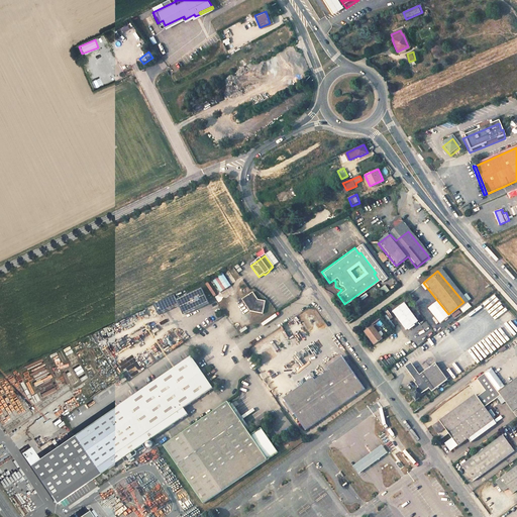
[(209,303),(202,288),(176,300),(183,315),(199,308),(198,307),(203,305),(203,306),(209,303)]
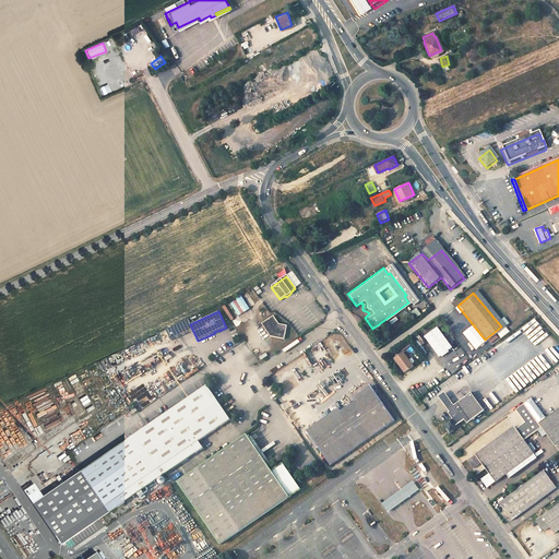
[(278,323),(273,316),(262,323),(270,336),(284,339),(287,325),(278,323)]
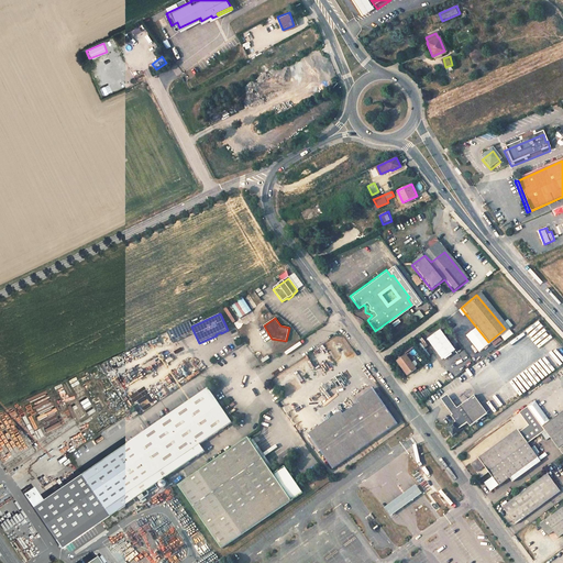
[(174,339),(181,335),(180,331),(190,328),(188,323),(170,330),(174,339)]
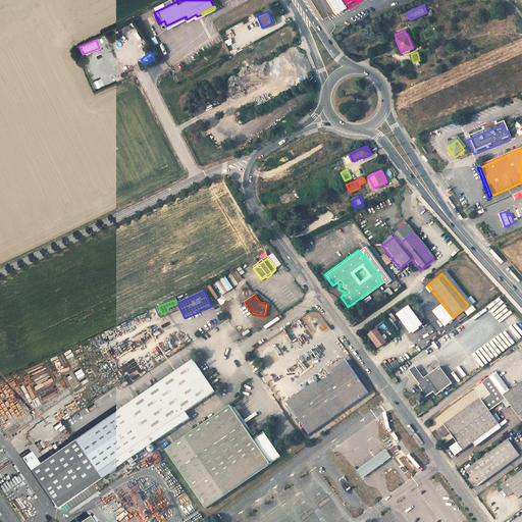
[(422,325),(408,306),(396,315),(410,333),(422,325)]
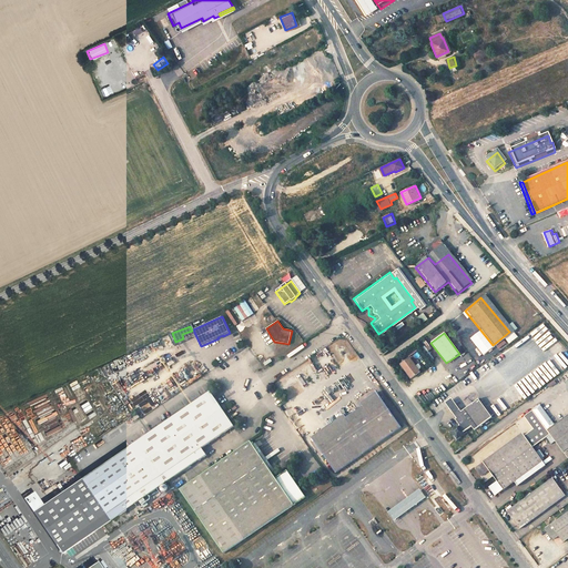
[(417,374),(407,359),(398,366),(408,381),(417,374)]
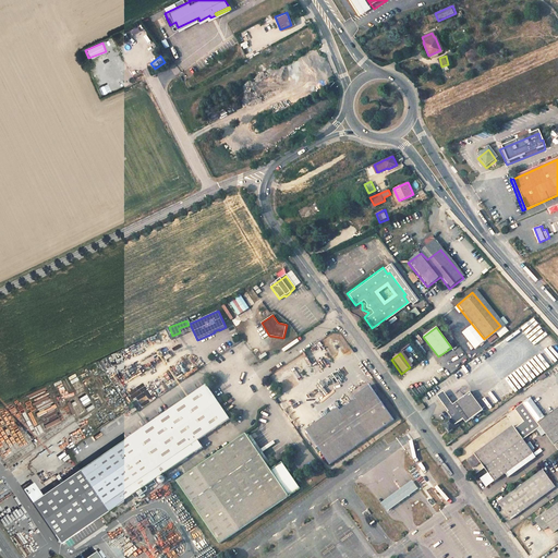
[(182,367),(190,363),(186,358),(179,362),(182,367)]
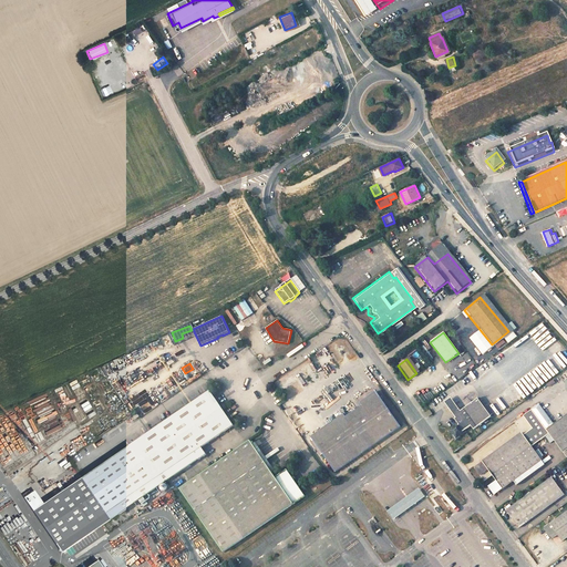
[(80,387),(73,390),(76,397),(83,393),(80,387)]
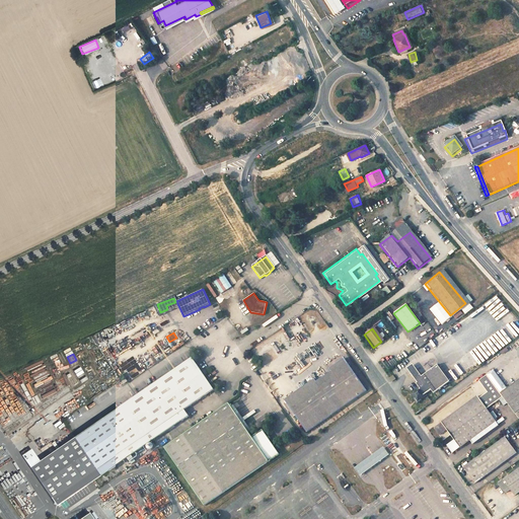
[(151,441),(188,416),(183,410),(213,389),(191,358),(126,402),(151,441)]
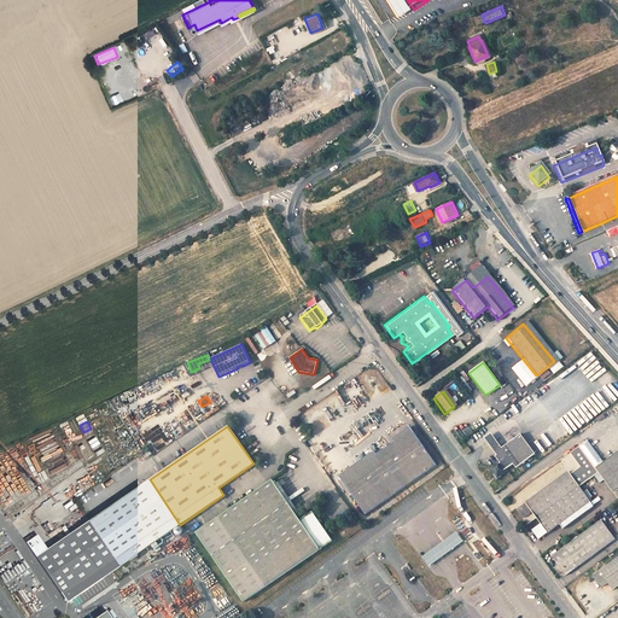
[(436,468),(409,431),(392,442),(394,444),(375,456),(373,455),(338,478),(366,517),(436,468)]
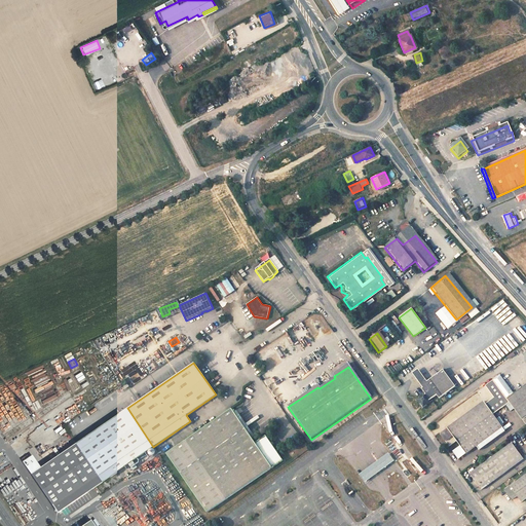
[(455,388),(442,371),(421,386),(416,390),(421,398),(419,400),(425,408),(434,402),(433,401),(439,398),(440,400),(455,388)]
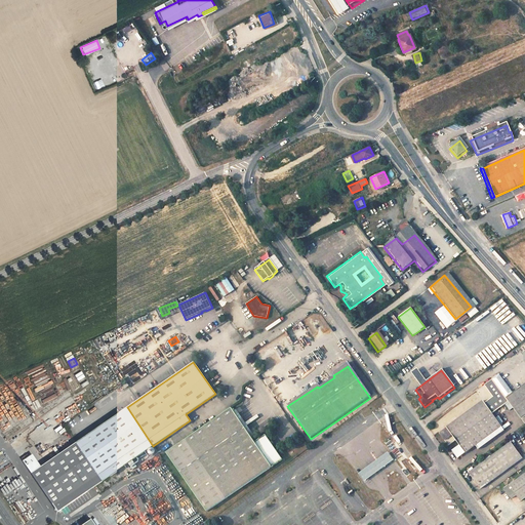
[(420,386),(412,373),(407,377),(415,390),(420,386)]
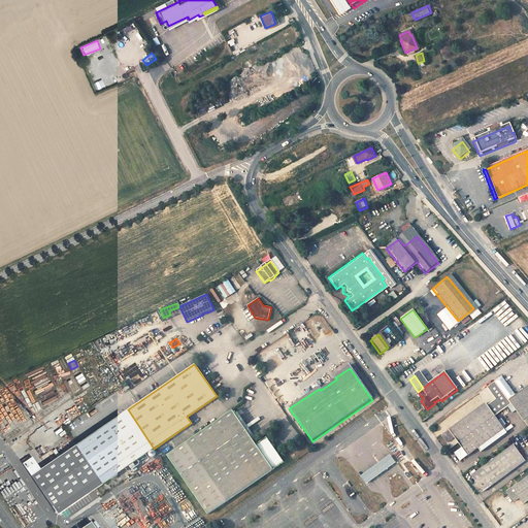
[(73,376),(66,381),(73,395),(80,392),(73,376)]
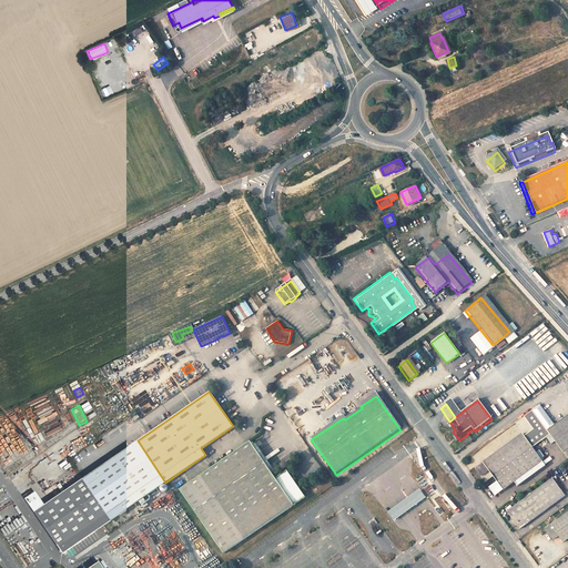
[(564,454),(567,450),(567,416),(554,427),(538,406),(533,411),(534,413),(545,428),(564,454)]
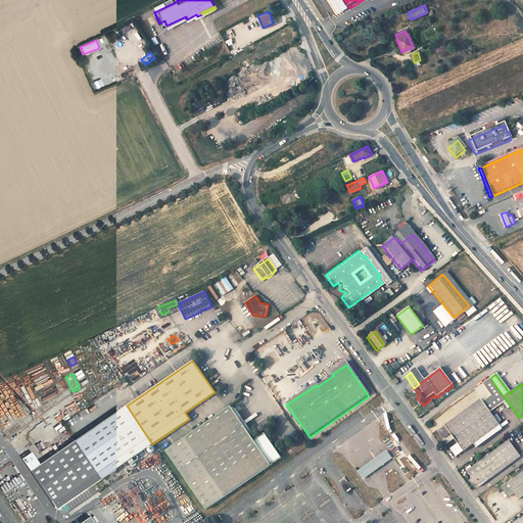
[(479,388),(489,403),(502,394),(491,380),(479,388)]
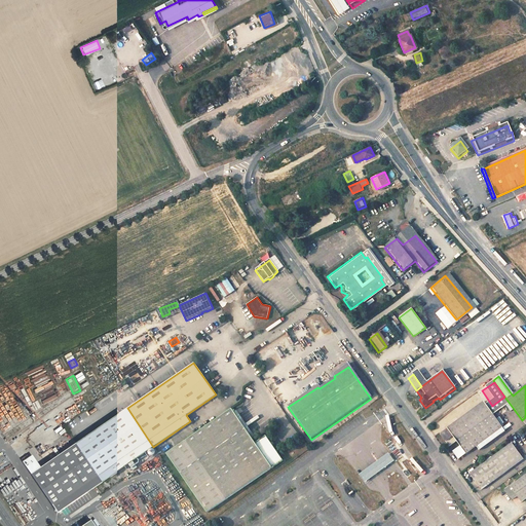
[(473,409),(441,433),(446,440),(452,435),(457,441),(483,422),(495,413),(479,390),(475,393),(483,405),(475,411),(473,409)]
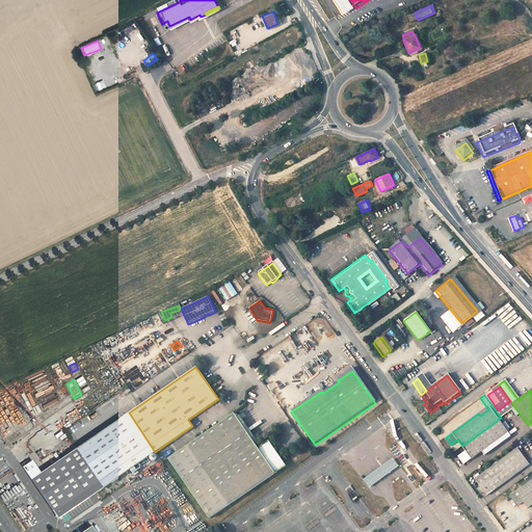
[(76,449),(102,488),(155,452),(129,413),(76,449)]
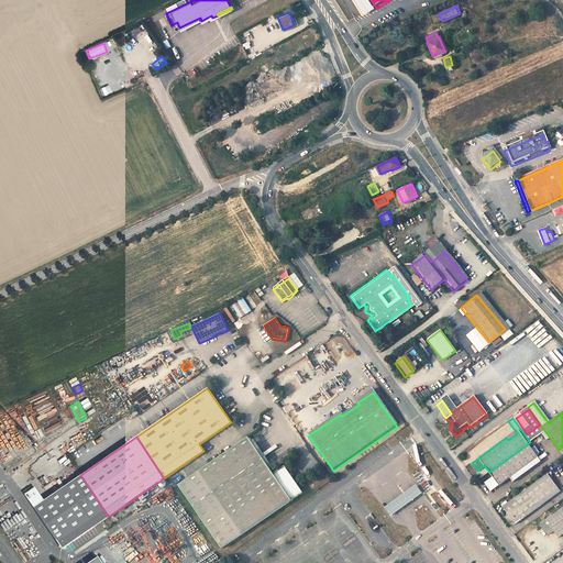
[(199,472),(241,533),(301,494),(283,466),(272,473),(249,439),(199,472)]
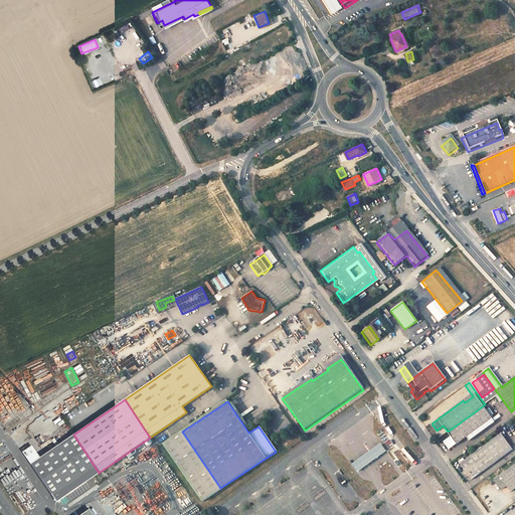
[(450,449),(481,425),(473,413),(448,432),(452,437),(445,442),(450,449)]
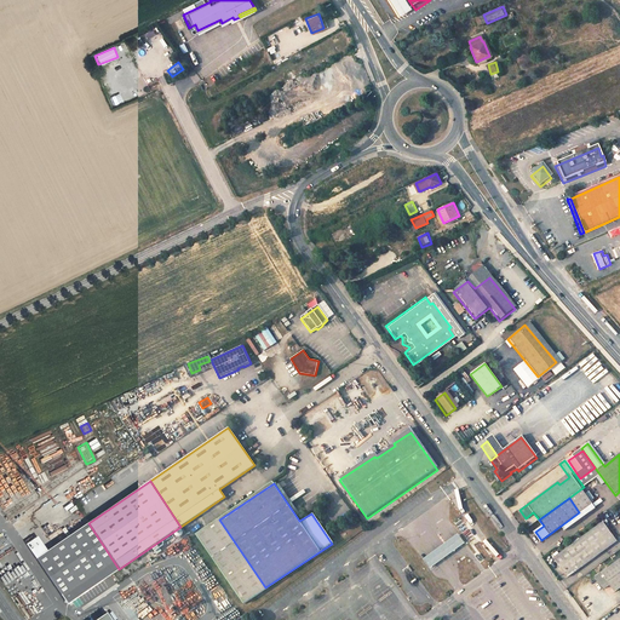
[(197,534),(244,602),(265,587),(219,520),(197,534)]
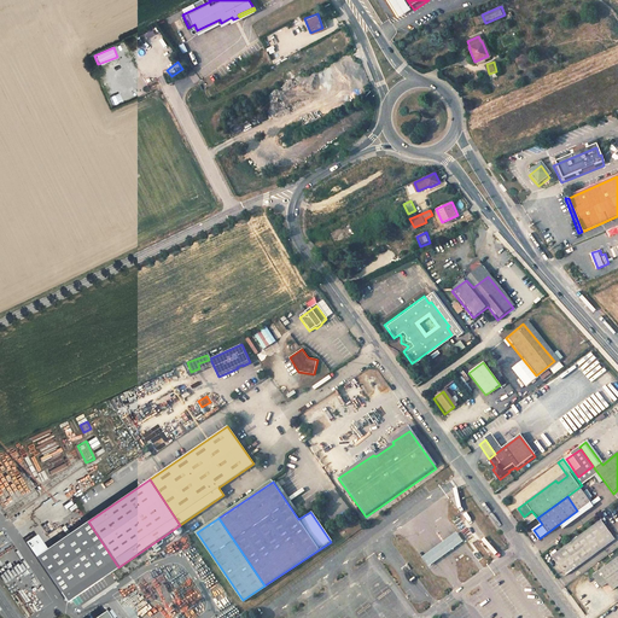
[(66,602),(118,567),(88,522),(36,558),(66,602)]
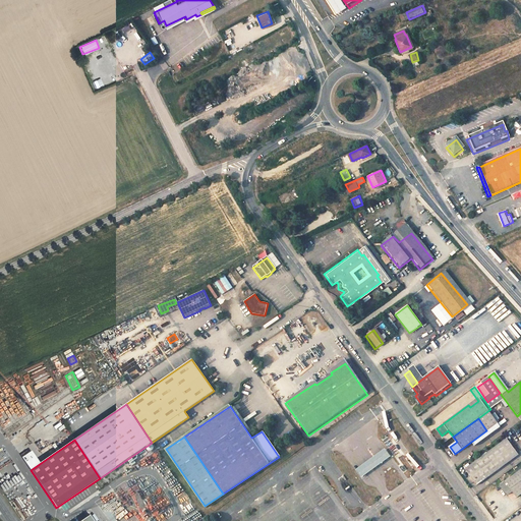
[(519,456),(508,441),(466,471),(477,486),(519,456)]
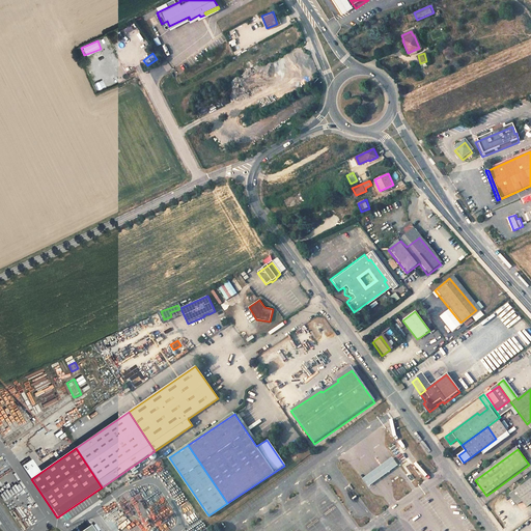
[(30,462),(22,467),(31,479),(38,474),(30,462)]
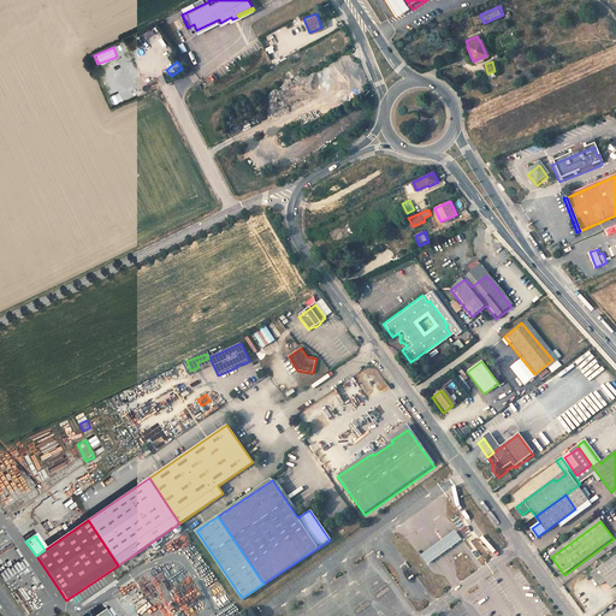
[(615,555),(590,574),(597,585),(602,581),(606,588),(615,581),(615,555)]
